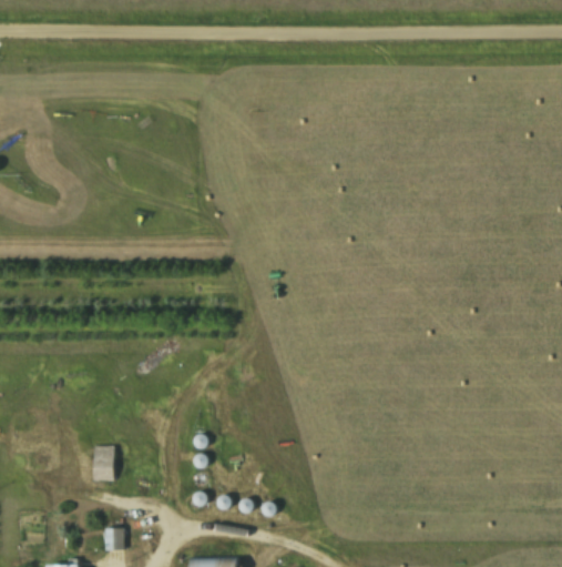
[(202,434),(200,433),(196,434),(194,435),(192,438),(192,441),(192,444),(193,446),(194,447),(196,449),(200,449),(202,449),(204,448),(206,446),(207,445),(208,442),(207,439),(206,436),(204,435),(202,434)]
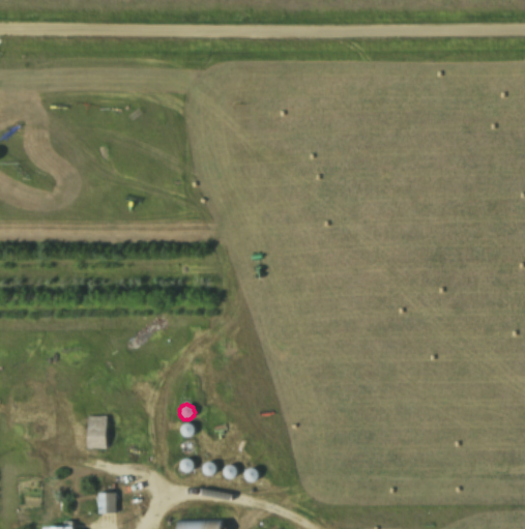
[(87,416),(87,448),(107,448),(107,415),(87,416)]
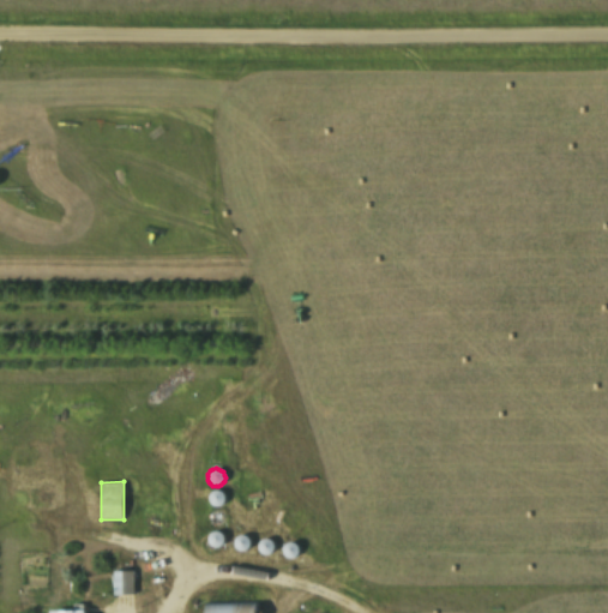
[(217,490),(214,490),(211,492),(209,494),(208,497),(208,500),(209,503),(211,506),(214,508),(216,508),(218,508),(222,506),(224,505),(226,503),(227,500),(226,497),(224,494),(223,492),(220,490),(217,490)]
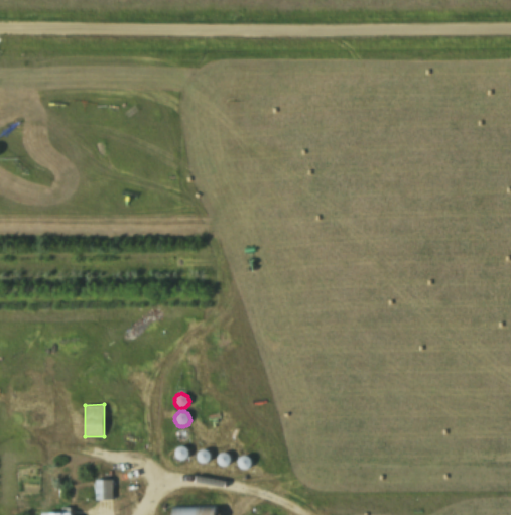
[(182,461),(185,460),(187,458),(188,456),(188,454),(188,451),(186,448),(184,446),(182,446),(180,445),(178,446),(176,447),(174,449),(173,452),(173,455),(174,457),(175,459),(177,460),(180,461),(182,461)]
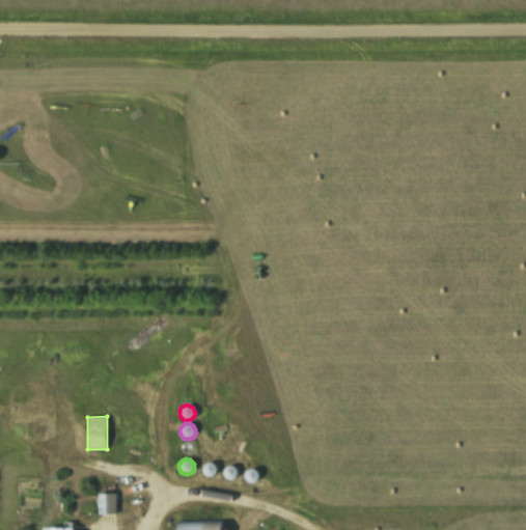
[(210,477),(212,477),(214,476),(216,474),(217,472),(217,470),(216,468),(215,465),(213,464),(211,463),(209,463),(205,464),(204,465),(202,467),(202,469),(202,472),(203,474),(204,476),(206,477),(210,477)]
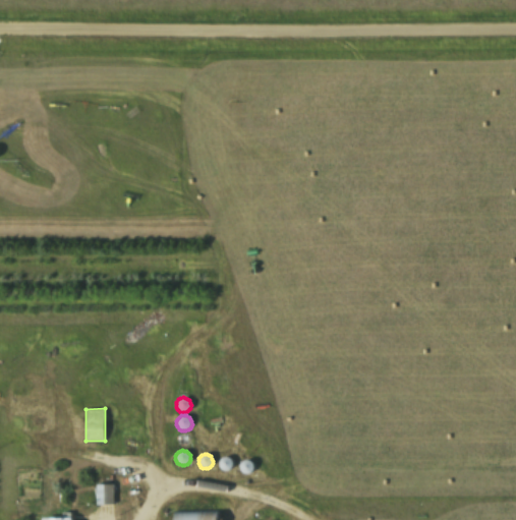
[(230,468),(231,466),(232,464),(232,462),(231,460),(230,458),(228,457),(226,457),(224,457),(222,458),(221,459),(220,461),(219,463),(219,465),(220,467),(222,468),(224,469),(226,470),(228,469),(230,468)]
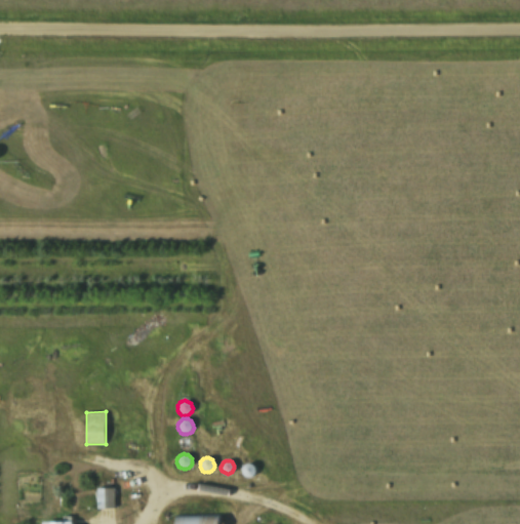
[(251,464),(249,464),(246,464),(244,465),(243,466),(242,468),(241,471),(241,473),(242,475),(244,477),(246,478),(249,478),(251,477),(253,476),(255,474),(255,472),(255,469),(254,467),(253,465),(251,464)]
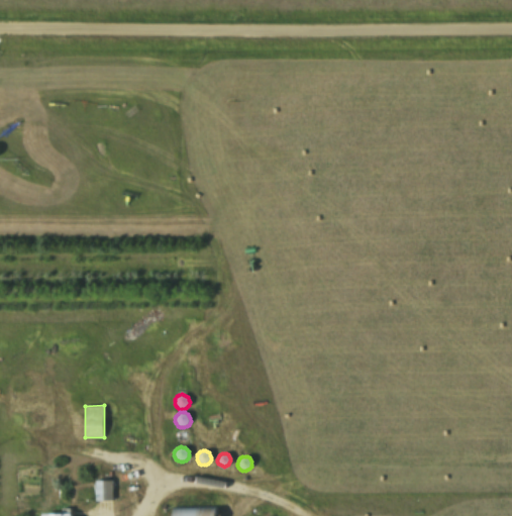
[(95,481),(97,501),(112,500),(111,480),(95,481)]
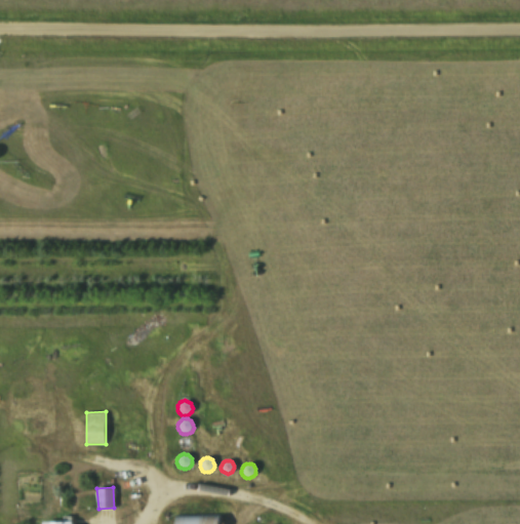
[(173,516),(173,523),(218,523),(218,515),(173,516)]
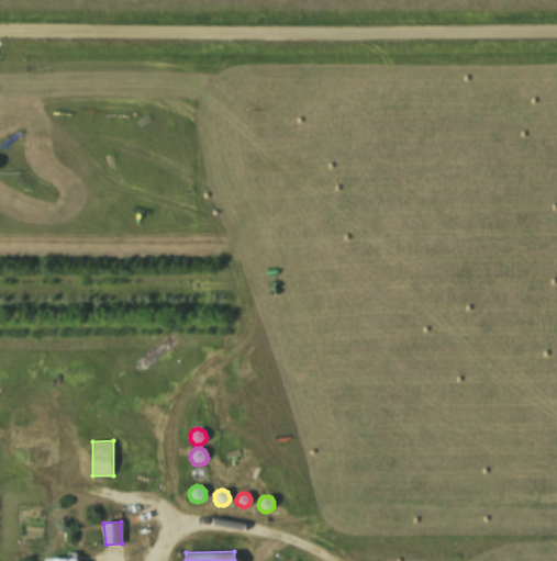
All buildings are outlined.
